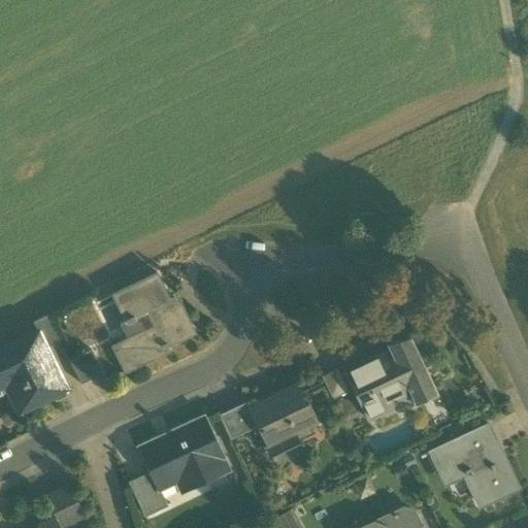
[(146,312),(154,327),(164,349),(167,348),(196,333),(180,302),(173,306),(158,273),(112,296),(125,320),(126,323),(127,322),(128,324),(136,321),(135,319),(146,312)]
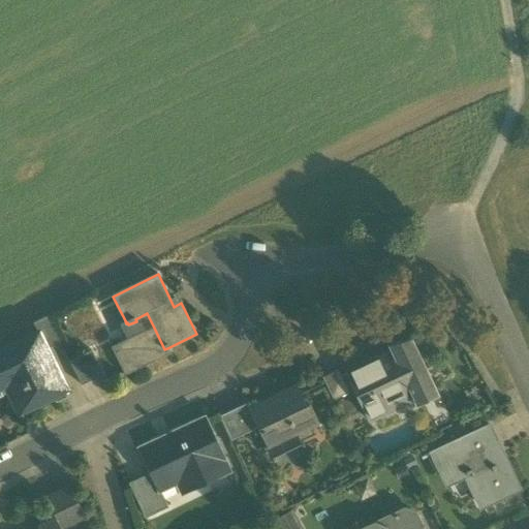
[(126,323),(125,320),(119,323),(127,340),(154,328),(147,313),(135,319),(136,321),(128,324),(127,322),(126,323)]
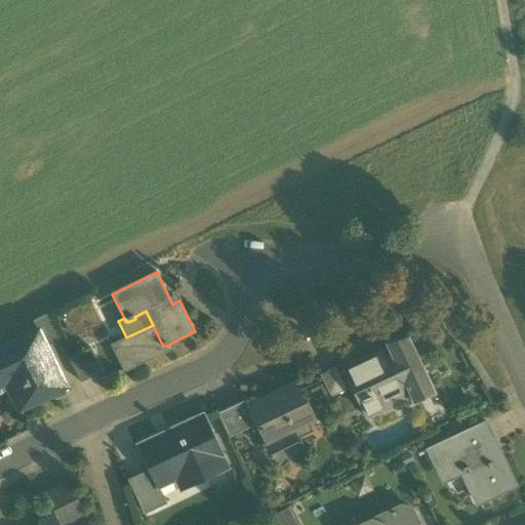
[(39,330),(46,346),(59,339),(47,314),(33,321),(38,330),(39,330)]
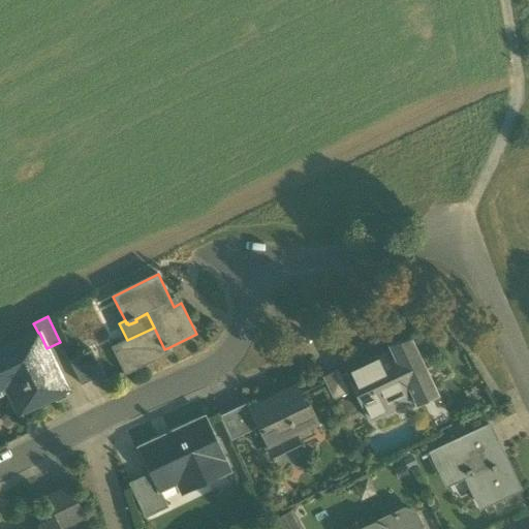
[(169,352),(167,348),(164,349),(154,328),(127,340),(113,347),(126,373),(169,352)]
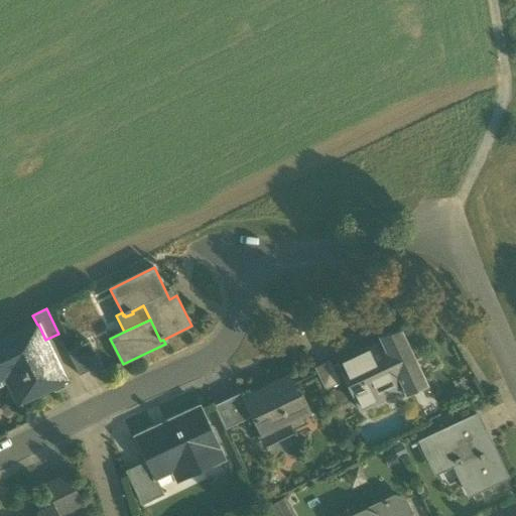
[(9,382),(16,398),(32,390),(35,395),(63,382),(52,361),(48,363),(40,345),(46,342),(45,340),(38,325),(37,325),(0,342),(0,368),(2,367),(8,365),(14,379),(9,382)]
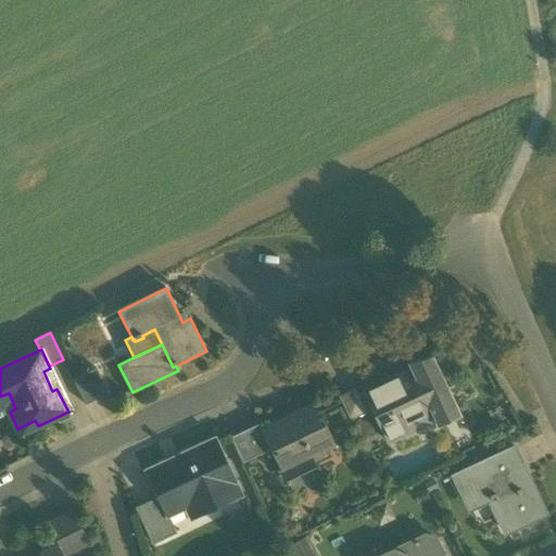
[(407,363),(412,371),(413,371),(433,413),(436,418),(434,419),(438,426),(460,415),(432,355),(407,363)]
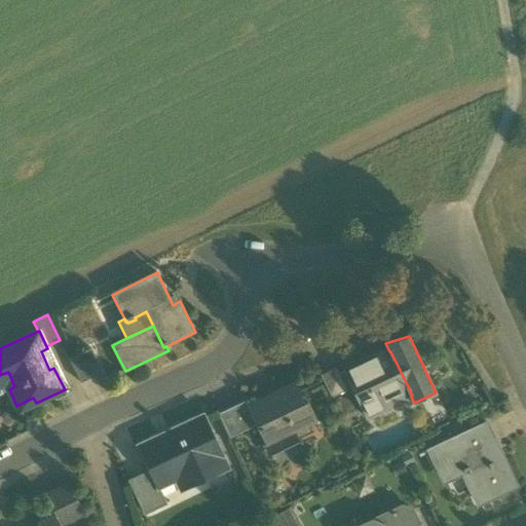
[(69,359),(81,383),(103,373),(91,348),(69,359)]
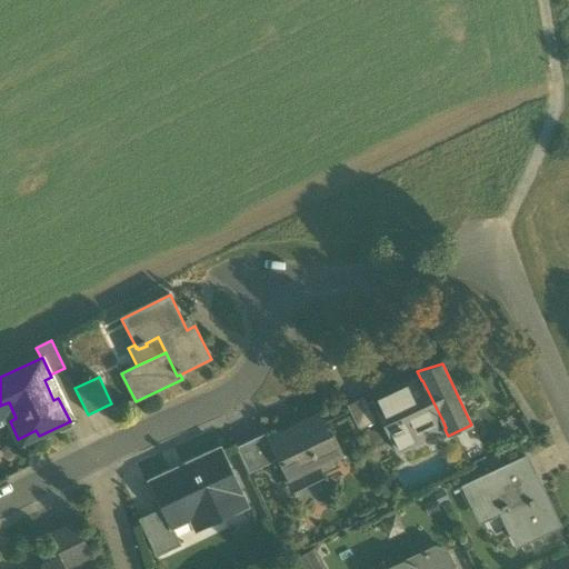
[(411,437),(443,422),(422,380),(421,380),(409,387),(408,385),(372,402),(396,452),(415,443),(411,437)]
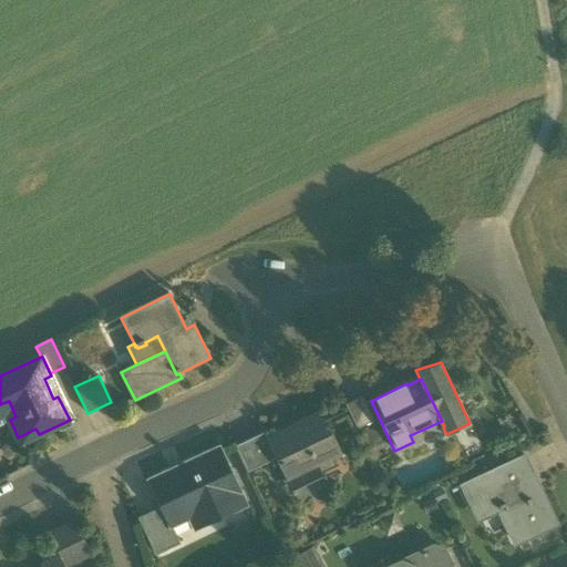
[(346,404),(358,429),(373,421),(362,398),(346,404)]
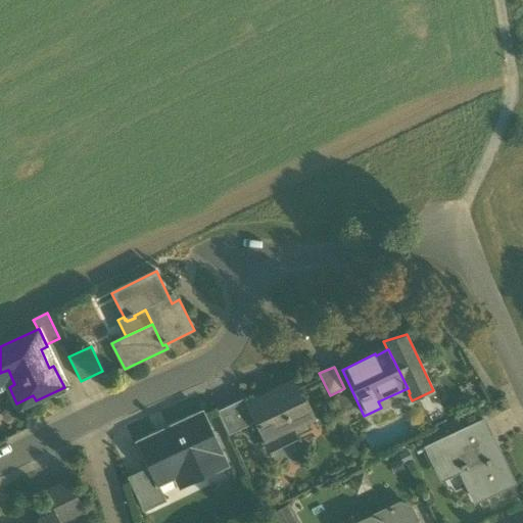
[(0,382),(6,380),(9,387),(14,384),(8,370),(2,372),(0,373),(0,382)]
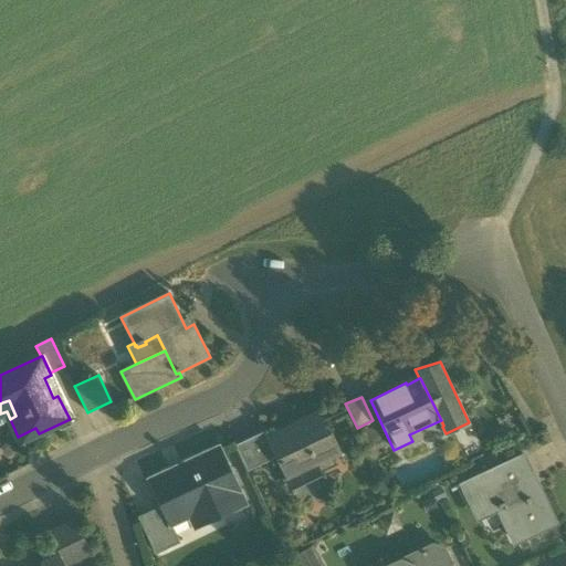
[(299,474),(303,484),(322,474),(320,470),(333,464),(331,460),(341,454),(329,432),(332,428),(324,426),(317,410),(294,421),(297,428),(270,440),(269,441),(274,453),(272,461),(273,464),(279,462),(287,480),(299,474)]
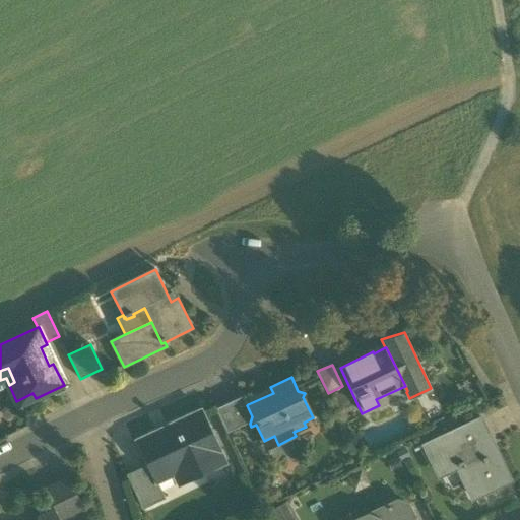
[(376,399),(379,405),(406,392),(407,391),(405,386),(376,399)]
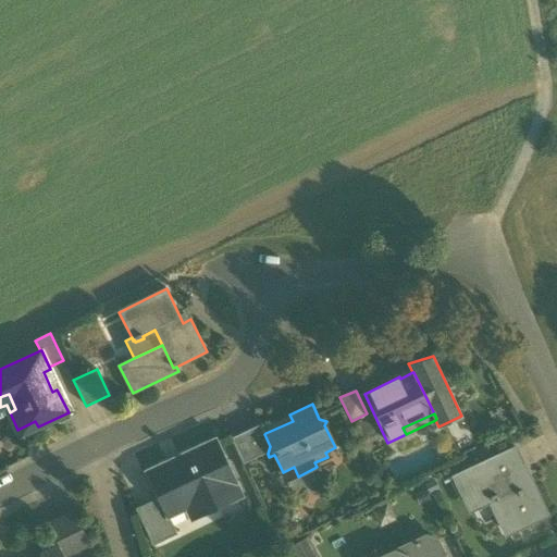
[(369,418),(353,425),(360,442),(376,433),(369,418)]
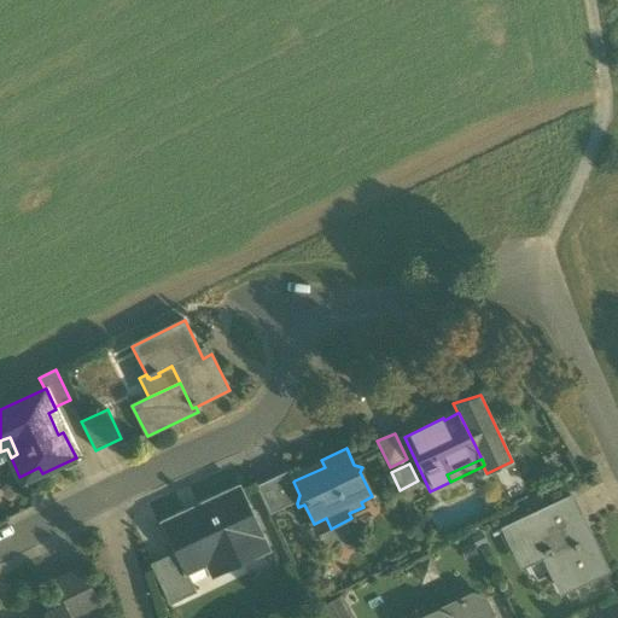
[(39,467),(19,477),(23,482),(42,473),(39,467)]
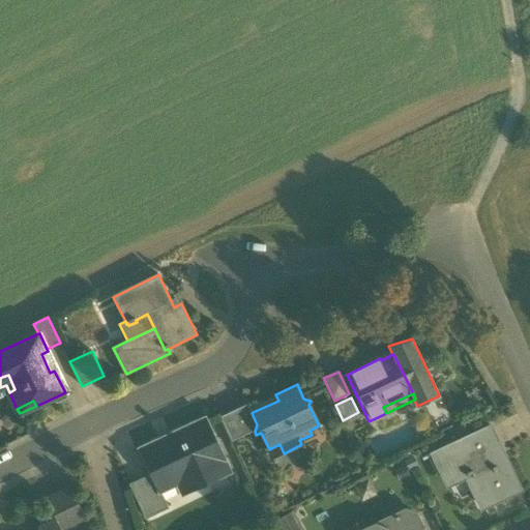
[(248,403),(237,409),(248,433),(255,432),(257,424),(252,413),(253,412),(248,403)]
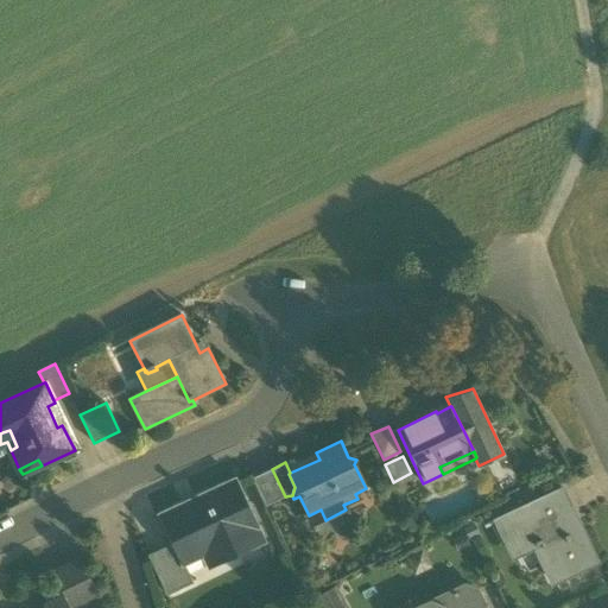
[(253,479),(266,506),(285,496),(272,469),(253,479)]
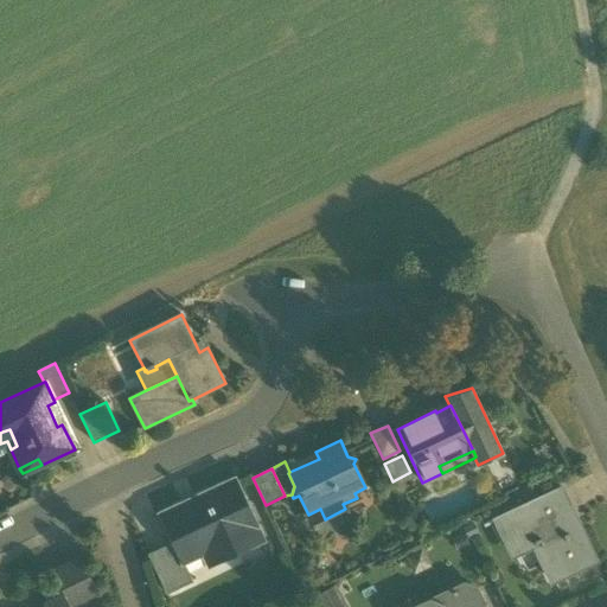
[(173,544),(181,562),(183,561),(202,553),(203,556),(232,542),(236,550),(263,537),(235,478),(195,497),(196,499),(183,506),(181,503),(158,513),(173,544)]
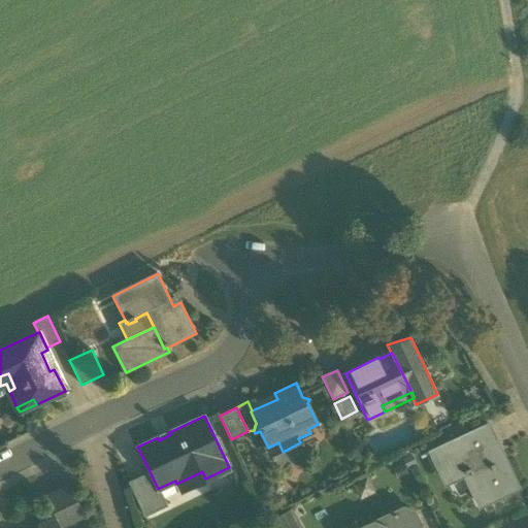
[(473,488),(482,505),(519,488),(505,459),(501,460),(495,447),(498,446),(489,424),(432,452),(447,482),(461,474),(462,476),(468,473),(474,487),(473,488)]
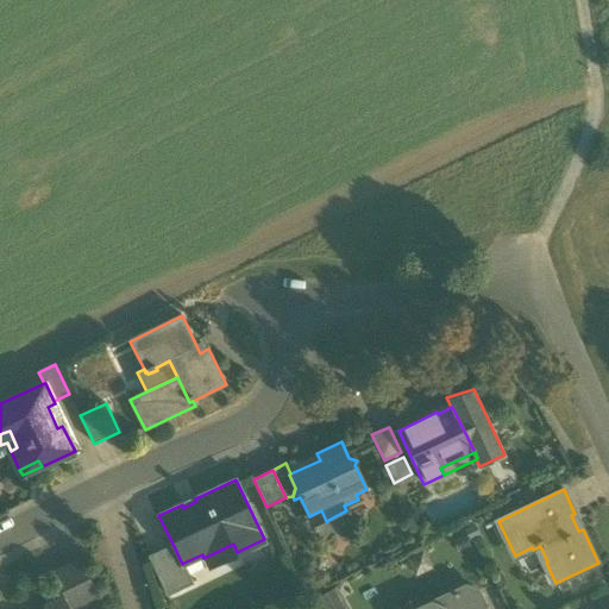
[(150,557),(168,596),(193,584),(183,563),(182,564),(174,546),(150,557)]
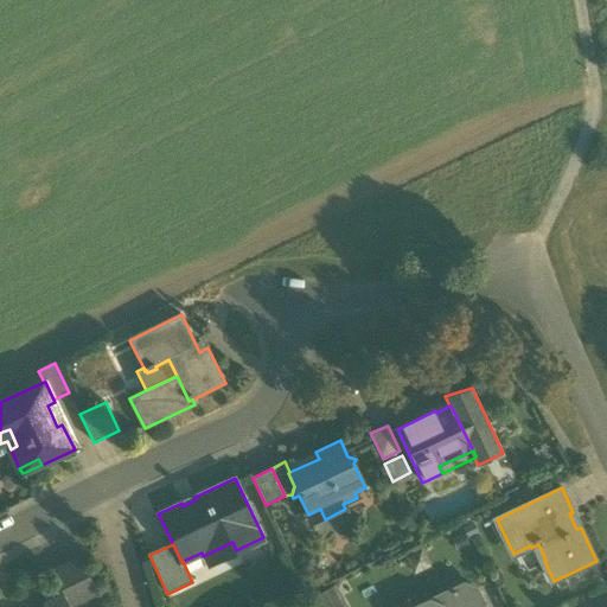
[(422,548),(406,556),(414,575),(432,567),(422,548)]
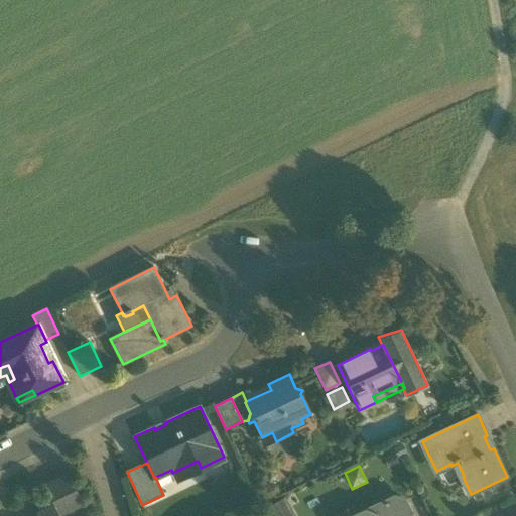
[(55,507),(59,515),(83,503),(70,476),(45,487),(55,508),(55,507)]
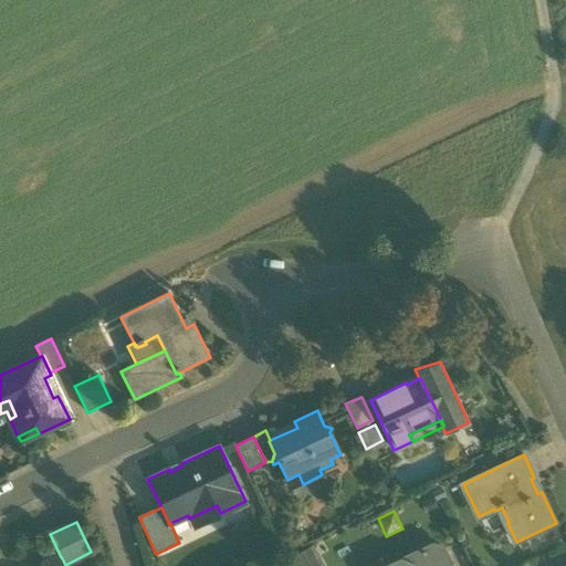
[(324,565),(313,545),(290,557),(294,565),(324,565)]
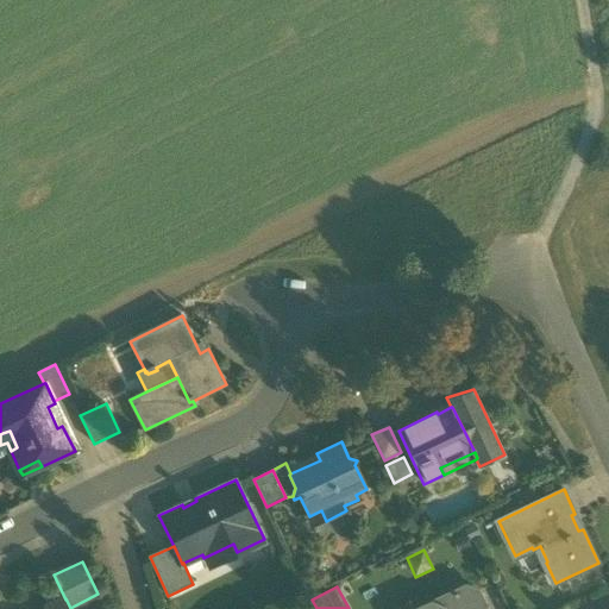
[(485,608),(477,590),(465,586),(418,608),(485,608)]
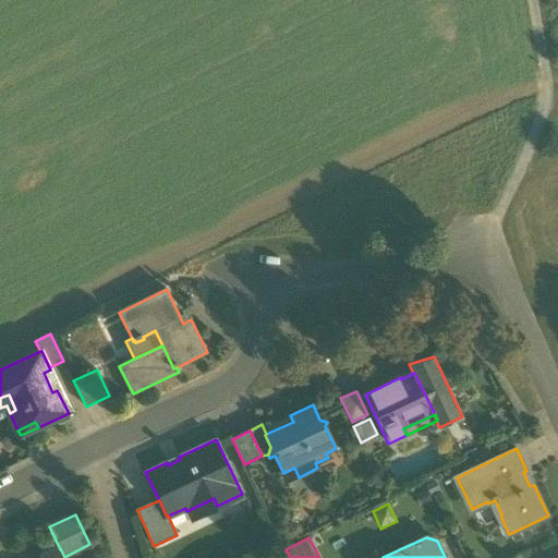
[(64,557),(60,548),(60,549),(41,557),(64,557)]
